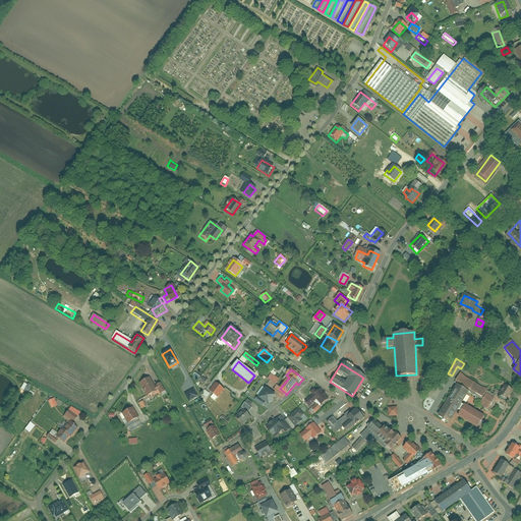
[(279,381),(271,374),(268,380),(275,386),(279,381)]
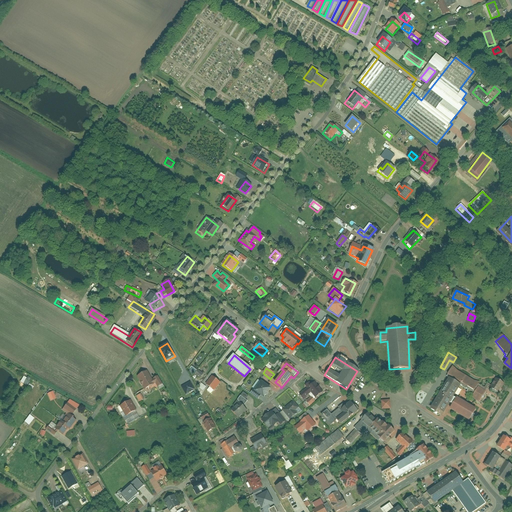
[(197,370),(194,375),(200,379),(203,374),(197,370)]
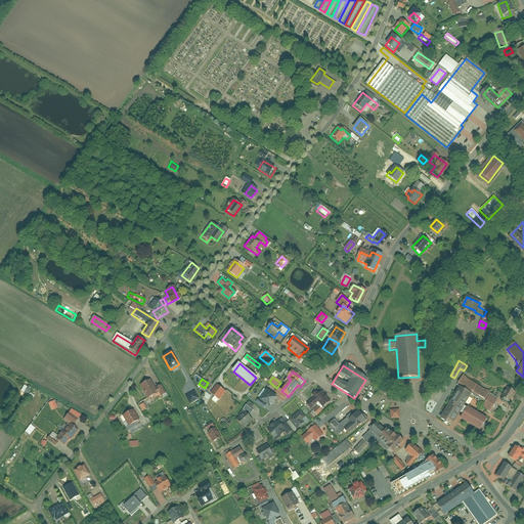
[(463,405),(469,396),(470,395),(480,400),(478,403),(484,407),(483,409),(490,412),(498,398),(465,380),(440,417),(452,425),(456,419),(480,433),(487,421),(463,405)]
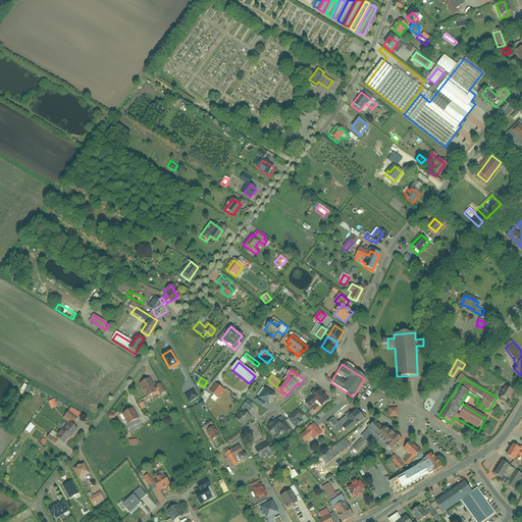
[(157,397),(164,393),(159,384),(154,387),(150,379),(140,384),(147,397),(155,393),(157,397)]
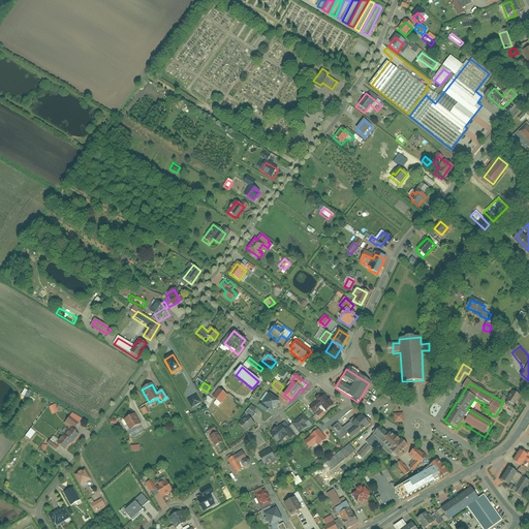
[(20,396),(27,400),(30,393),(23,389),(20,396)]
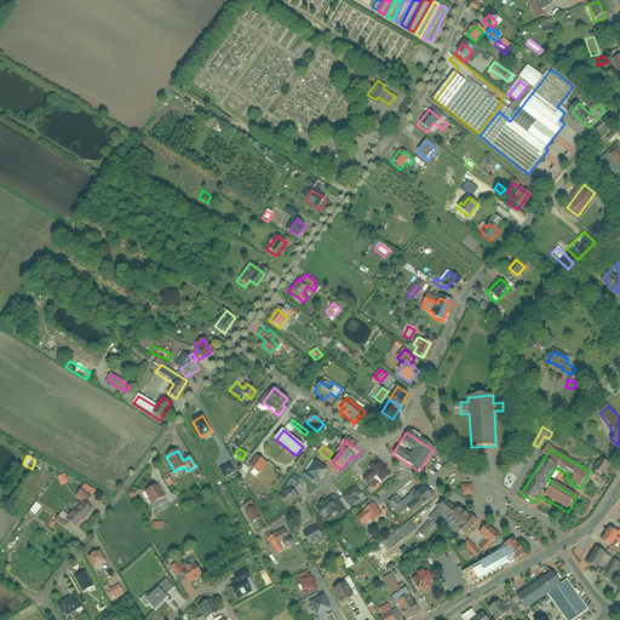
[(248,465),(259,475),(268,465),(257,455),(248,465)]
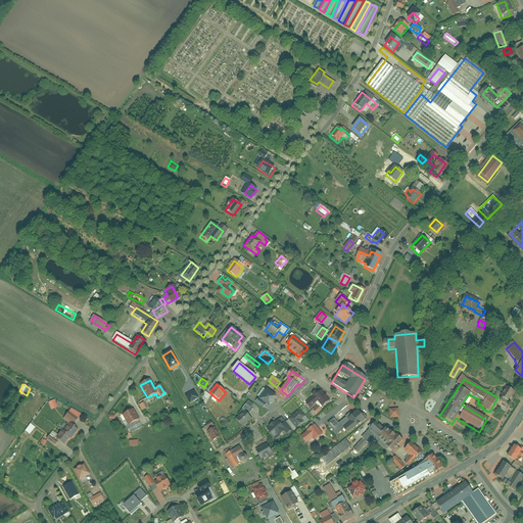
[(278,388),(275,392),(283,398),(286,394),(281,390),(278,388)]
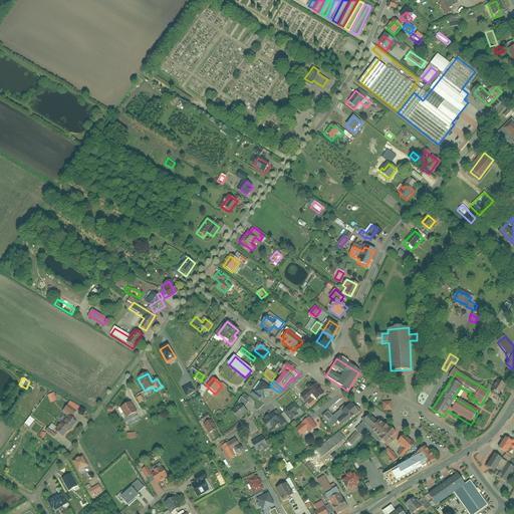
[(493,392),(500,396),(505,386),(498,381),(493,392)]
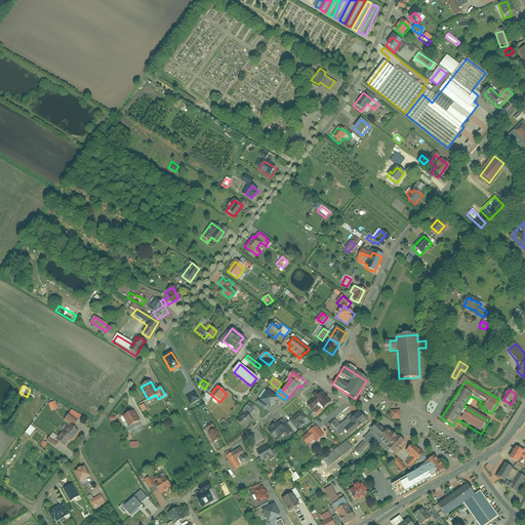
[(322,392),(309,403),(313,408),(318,404),(321,407),(329,401),(322,392)]
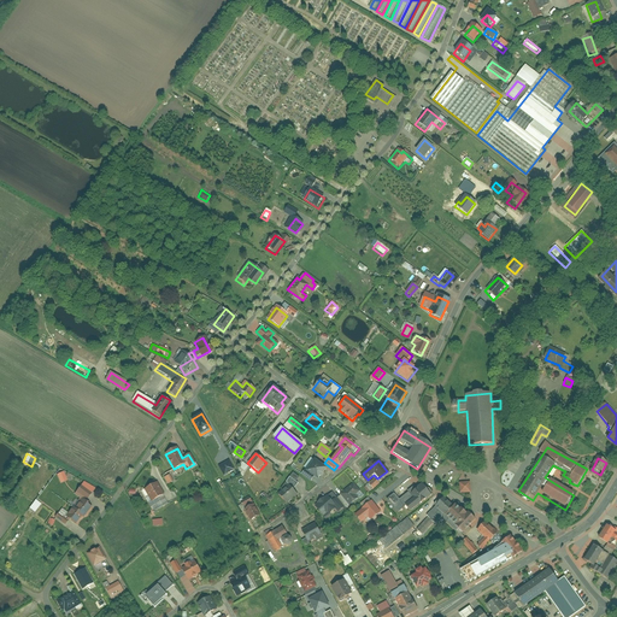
[(217,466),(222,477),(234,472),(229,462),(217,466)]
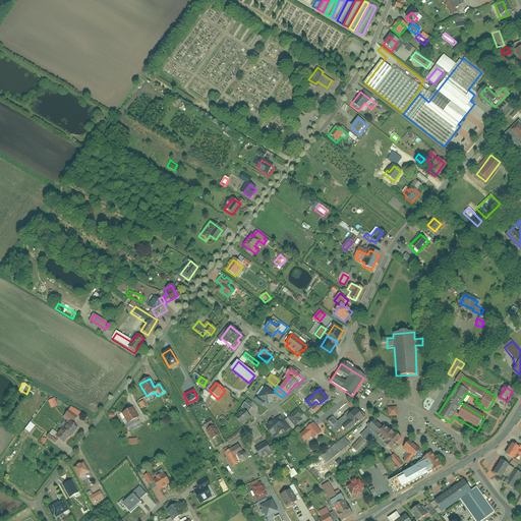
[(275,396),(266,390),(259,397),(268,404),(275,396)]
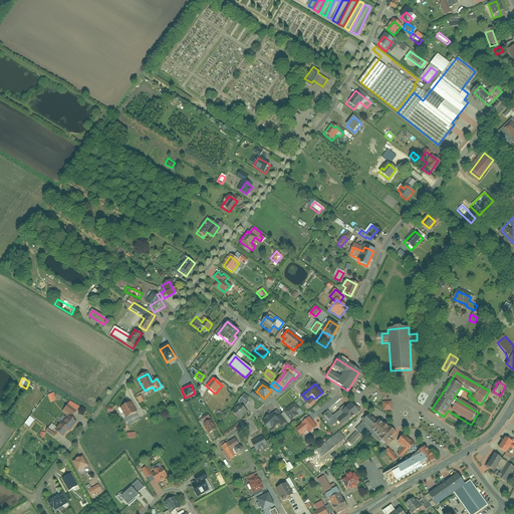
[(202,386),(198,392),(202,395),(207,390),(202,386)]
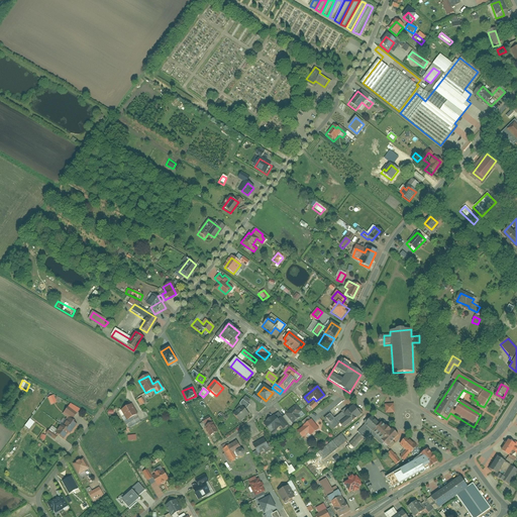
[(53,397),(47,399),(50,406),(56,404),(53,397)]
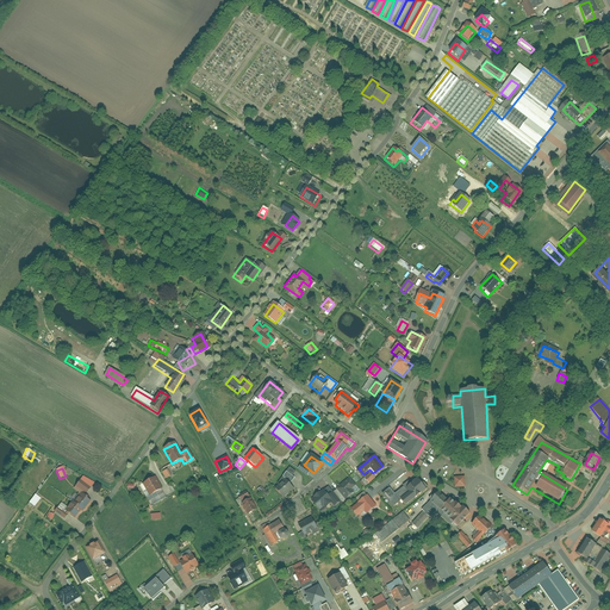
[(167,470),(161,473),(166,480),(170,477),(167,470)]
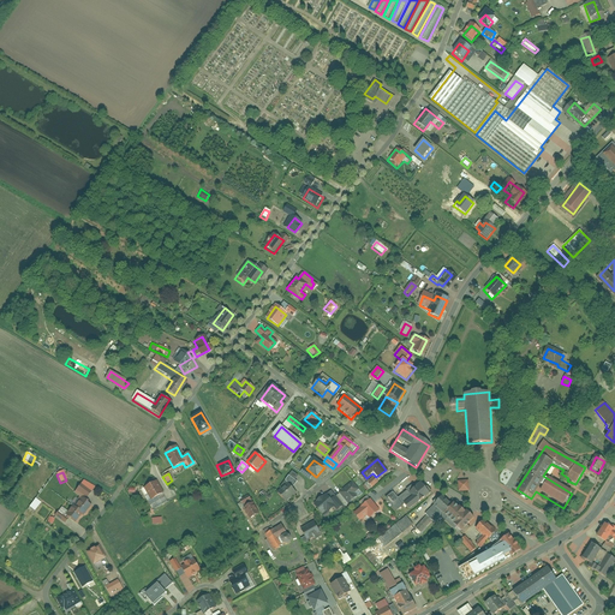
[(278,495),(284,502),(294,493),(292,489),(297,483),(288,477),(286,482),(288,484),(279,494),(278,495)]
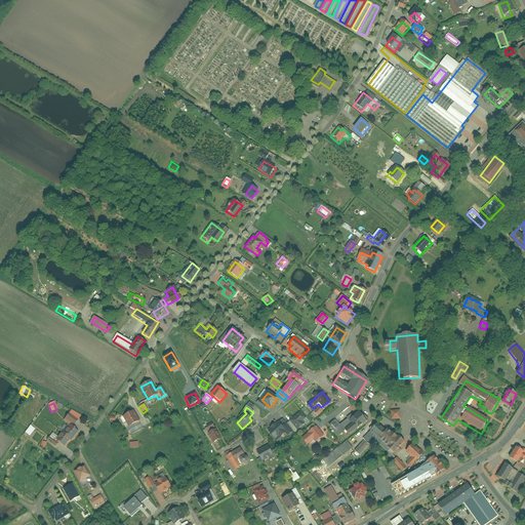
[(320,407),(315,412),(318,416),(324,412),(320,407)]
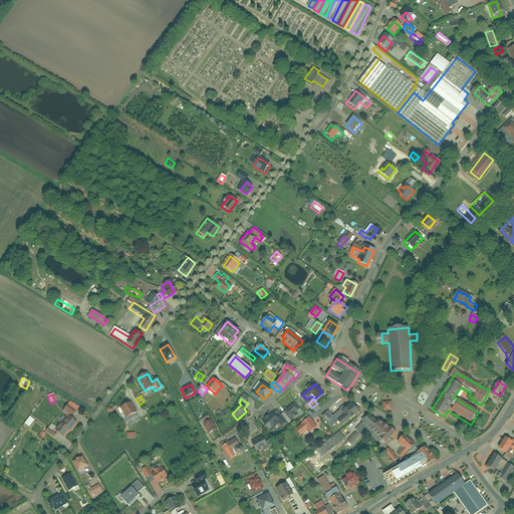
[(75,408),(66,403),(61,411),(70,417),(75,408)]
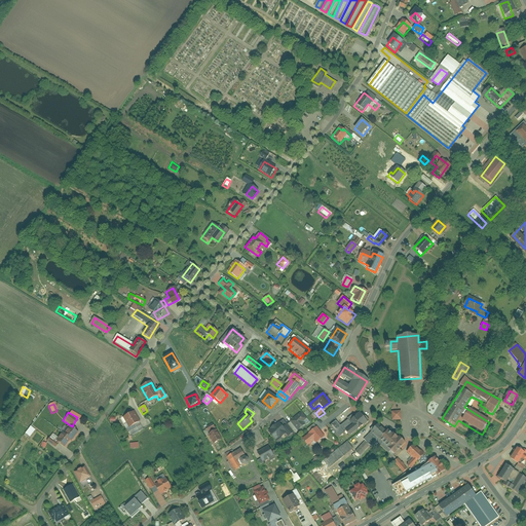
[(307,417),(302,412),(292,420),(299,429),(305,425),(302,421),(306,418),(307,417)]
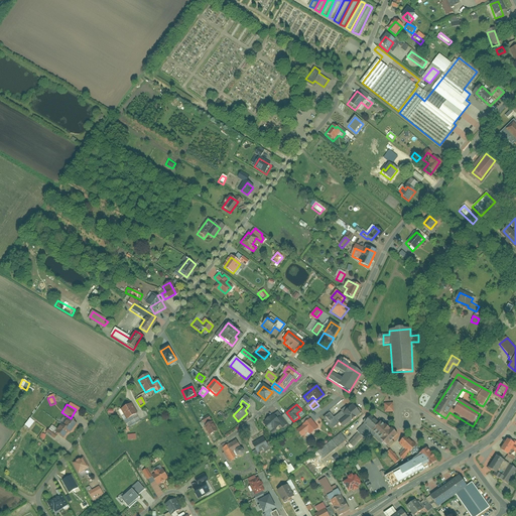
[(121,411),(127,421),(132,419),(131,417),(137,414),(131,405),(121,411)]
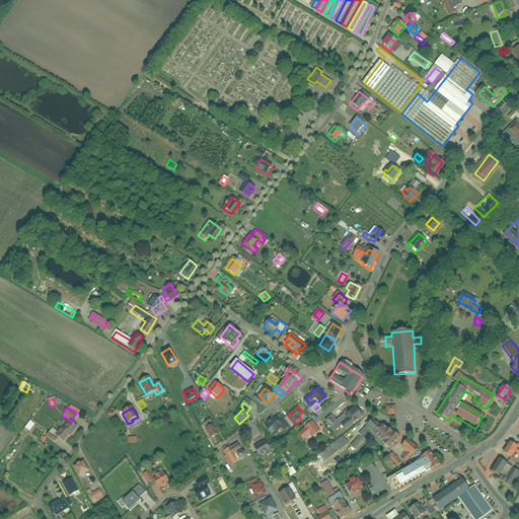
[(353,408),(335,422),(331,418),(324,423),(332,432),(339,427),(342,431),(360,417),(353,408)]
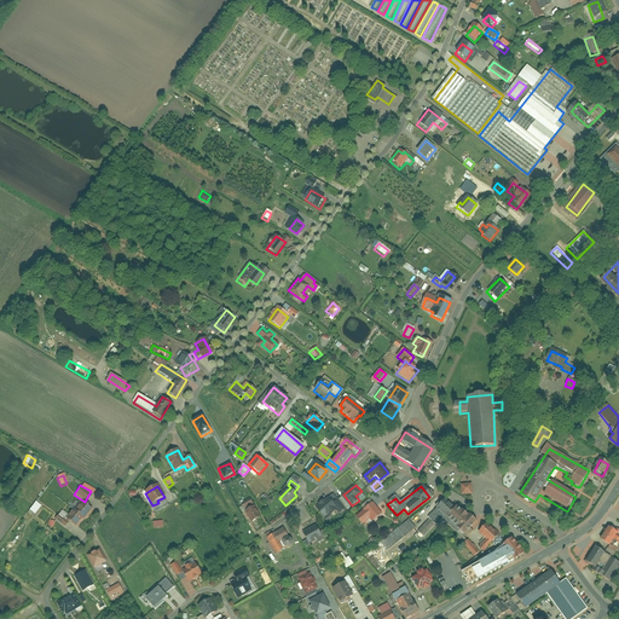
[(470,486),(461,486),(461,496),(472,496),(470,486)]
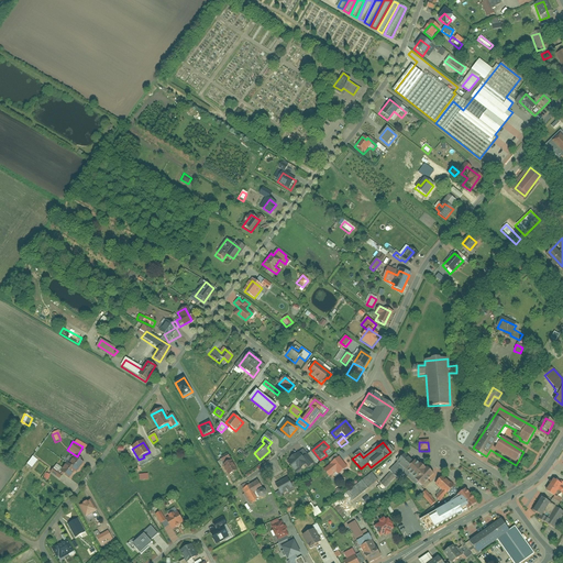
[(429,474),(405,453),(390,471),(392,472),(379,487),(384,490),(396,476),(399,478),(404,475),(418,486),(420,489),(429,481),(426,477),(429,474)]
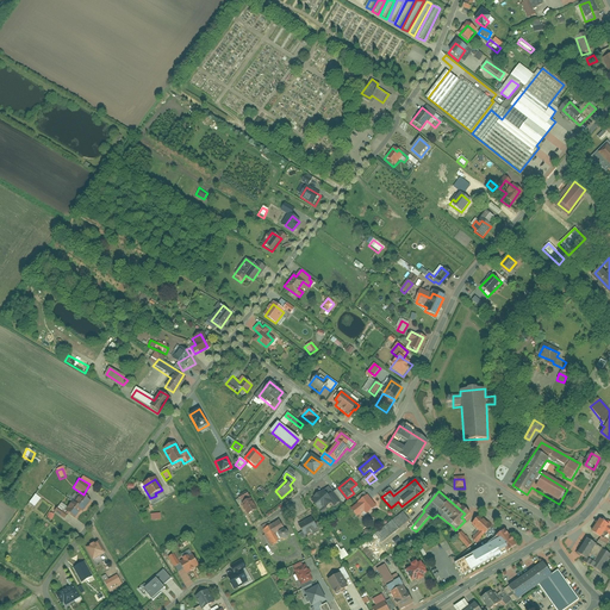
[(321,492),(309,502),(317,514),(328,505),(332,510),(338,505),(330,495),(325,498),(321,492)]
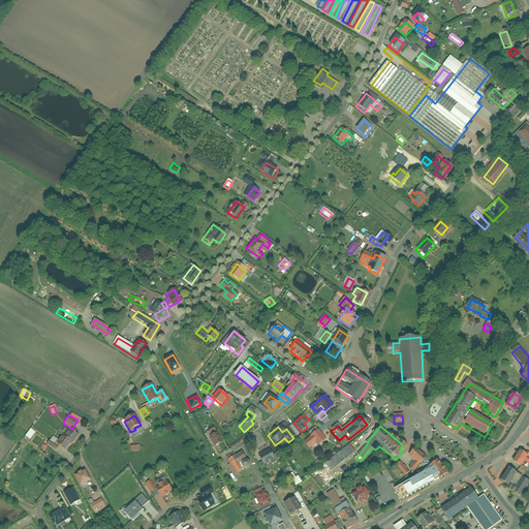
[(205,432),(214,448),(223,443),(214,428),(205,432)]
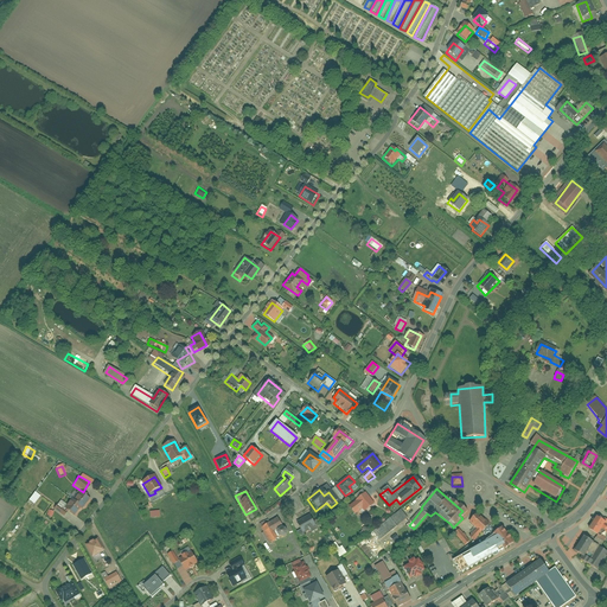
[(81,510),(89,498),(81,492),(76,499),(74,498),(69,505),(59,499),(53,509),(63,516),(65,511),(74,516),(78,508),(81,510)]
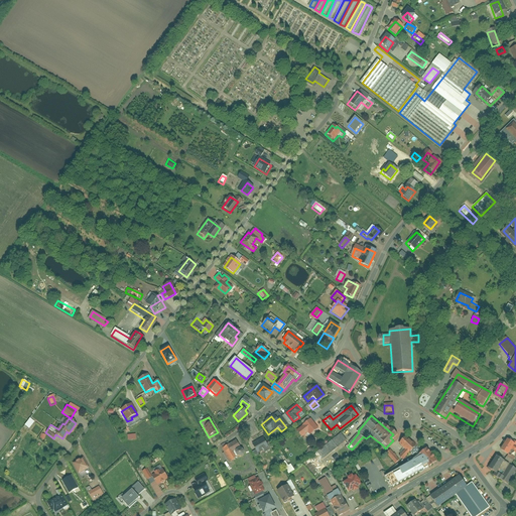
[(23,425),(28,429),(33,422),(28,419),(23,425)]
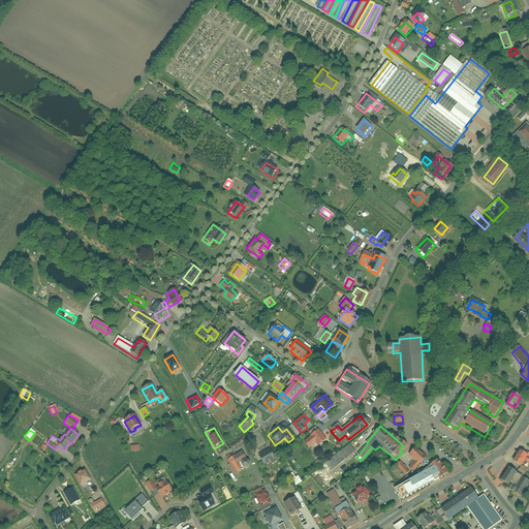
[(316,431),(303,443),(308,448),(314,444),(317,447),(324,440),(316,431)]
